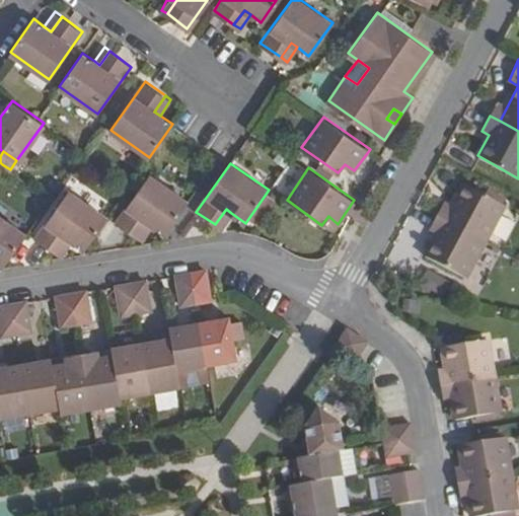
[(149,174),(114,223),(134,238),(146,223),(152,227),(164,235),(188,202),(149,174)]
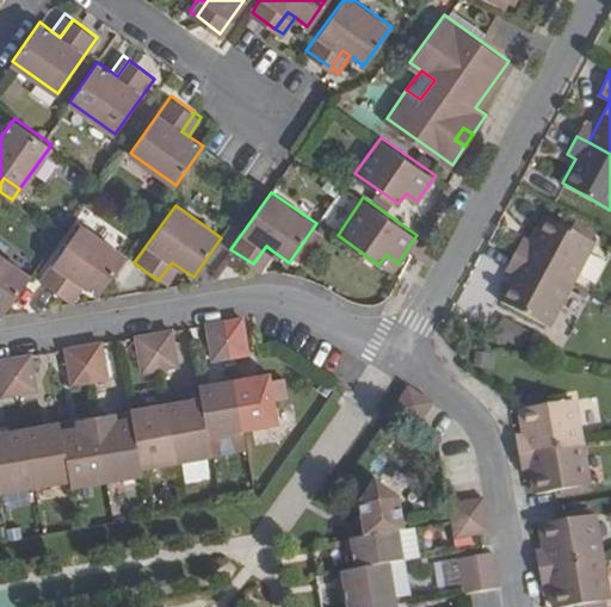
[(524,236),(513,255),(571,284),(593,242),(545,216),(532,240),(524,236)]
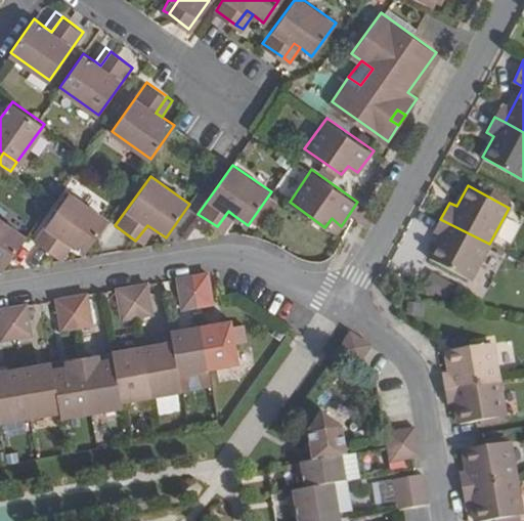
[(70,193),(35,242),(54,255),(66,241),(72,245),(84,254),(107,220),(70,193)]
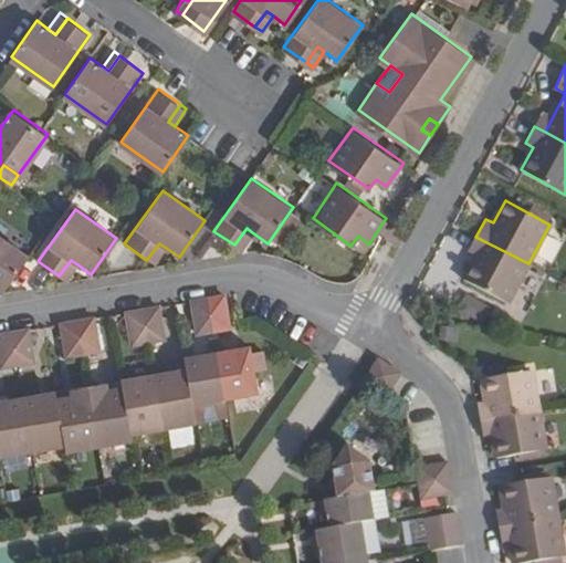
[(252,232),(247,228),(234,244),(241,250),(252,232)]
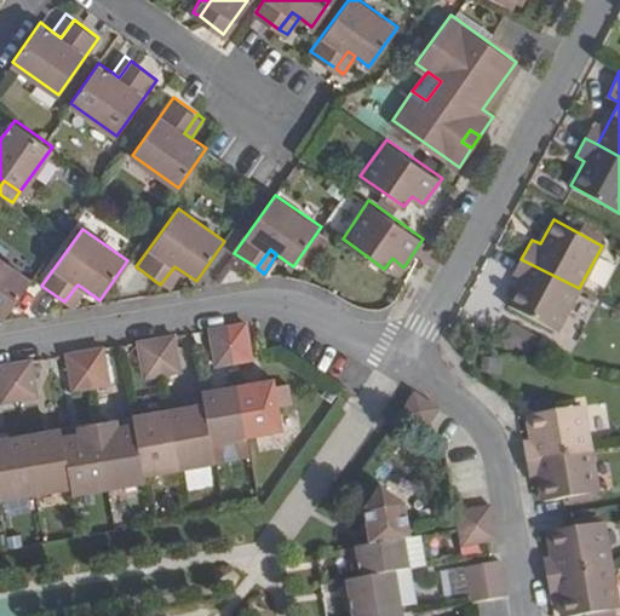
[(0,257),(0,316),(3,318),(32,278),(0,257)]
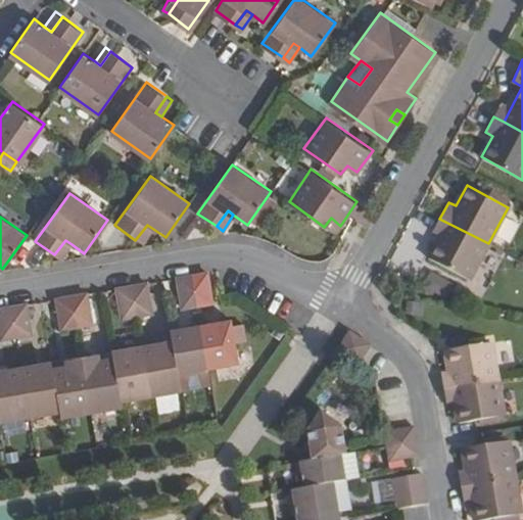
[(428,256),(470,279),(488,243),(439,219),(433,232),(439,235),(428,256)]
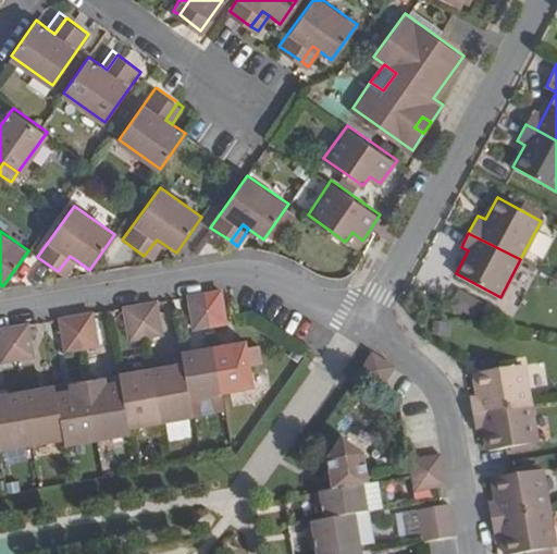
[(163,244),(157,239),(144,256),(151,259),(163,244)]
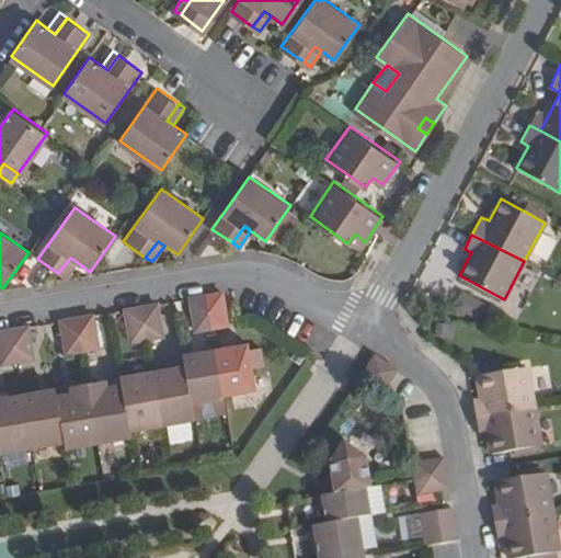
[(77,262),(70,258),(58,273),(65,279),(77,262)]
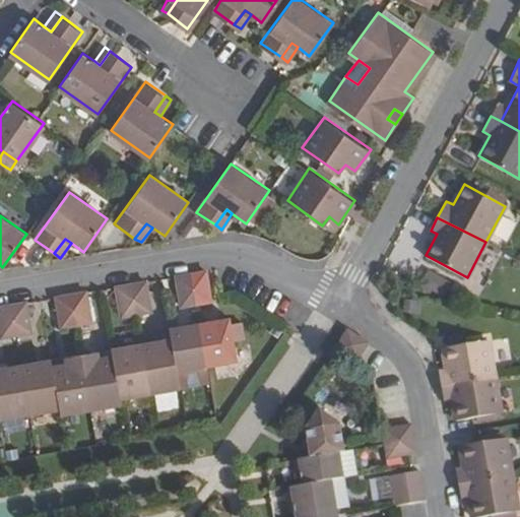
[(444,295),(450,276),(425,267),(418,285),(444,295)]
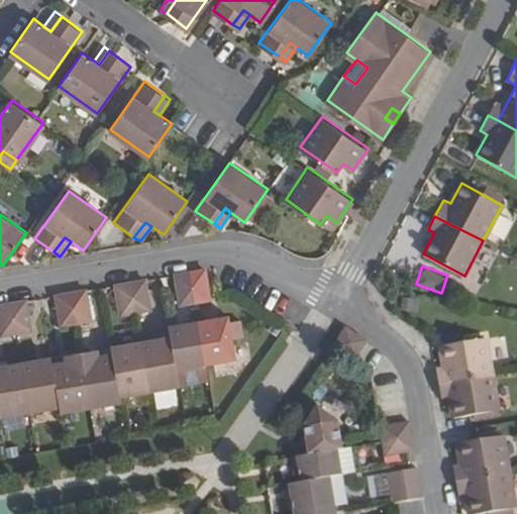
[(205,270),(191,271),(196,300),(210,298),(205,270)]
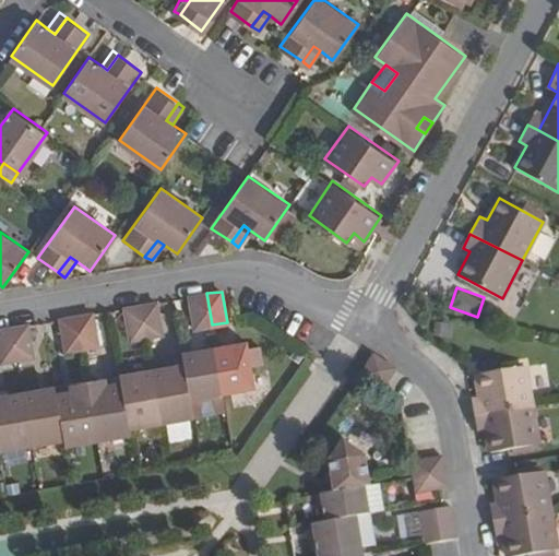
[(189,296),(194,328),(212,324),(206,293),(189,296)]
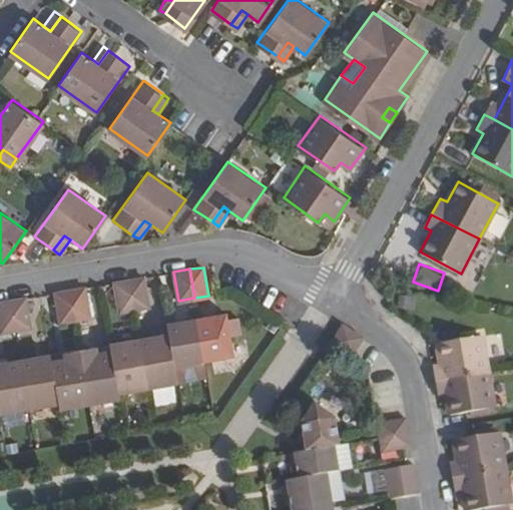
[(143,277),(129,279),(133,308),(148,306),(143,277)]
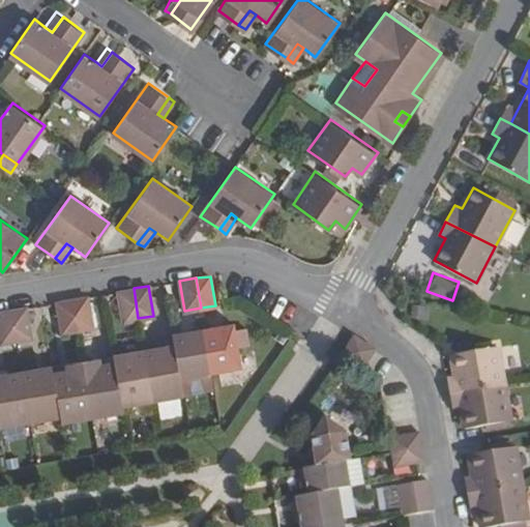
[(118,291),(123,321),(138,318),(134,288),(118,291)]
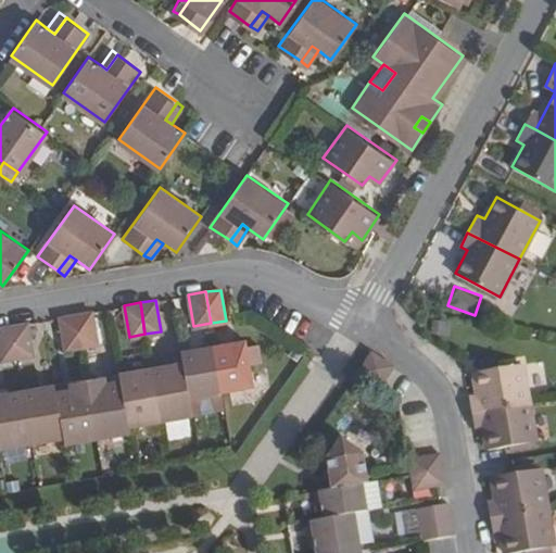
[(91,311),(76,314),(80,346),(97,343),(91,311)]
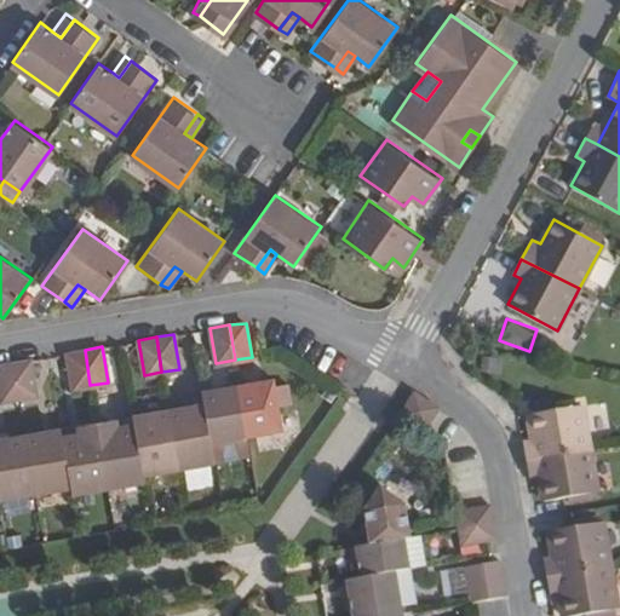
[(67,352),(73,387),(90,385),(85,350),(67,352)]
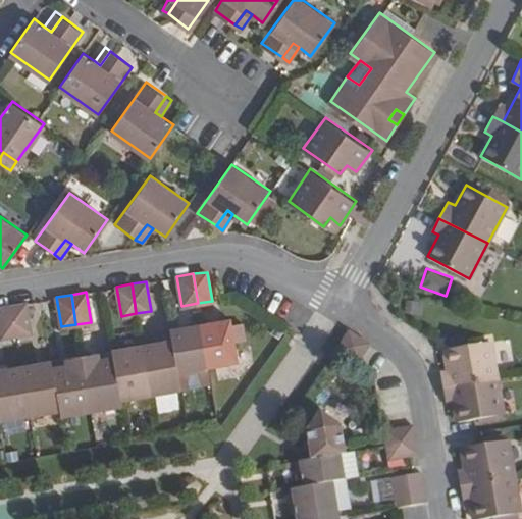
[(25,302),(10,304),(15,333),(30,331),(25,302)]
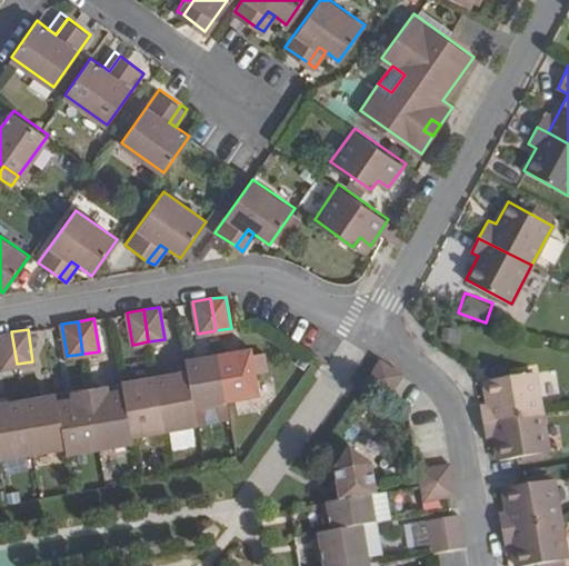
[(0,334),(0,366),(17,364),(11,331),(0,334)]
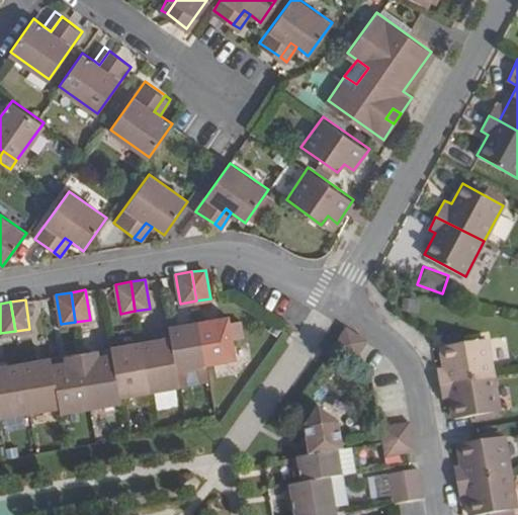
[(228,316),(199,321),(206,362),(236,357),(228,316)]
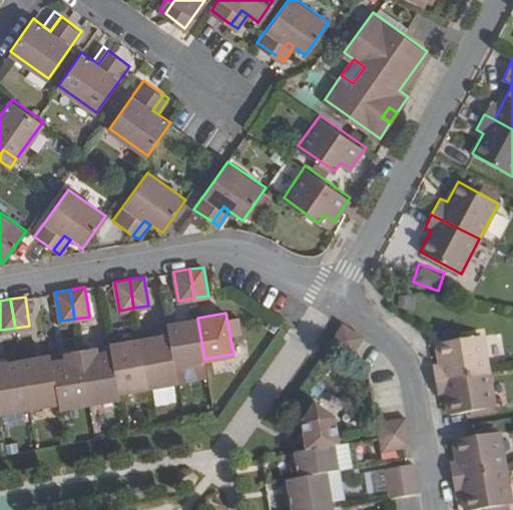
[(166,323),(168,333),(173,364),(204,359),(197,318),(166,323)]
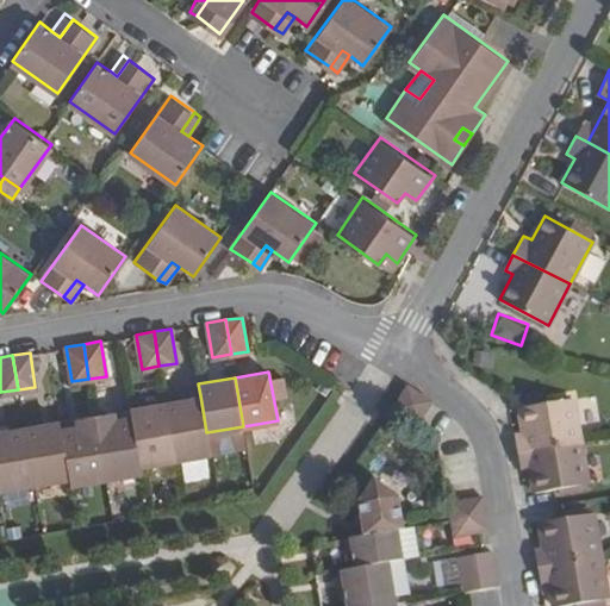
[(410,387),(397,406),(418,420),(431,401),(410,387)]
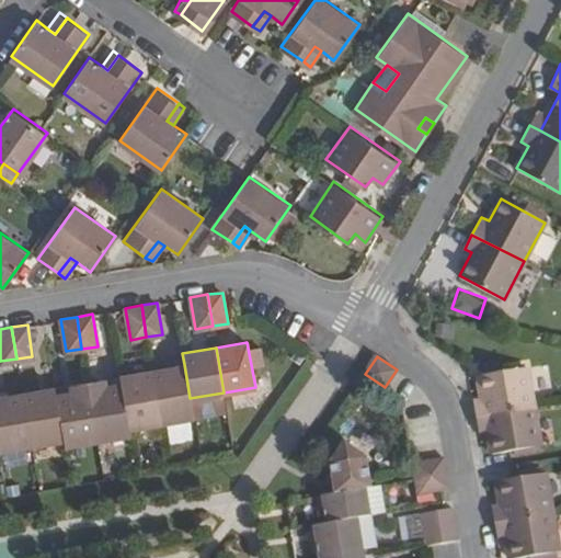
[(184,364),(151,369),(160,422),(193,417),(190,398),(184,364)]
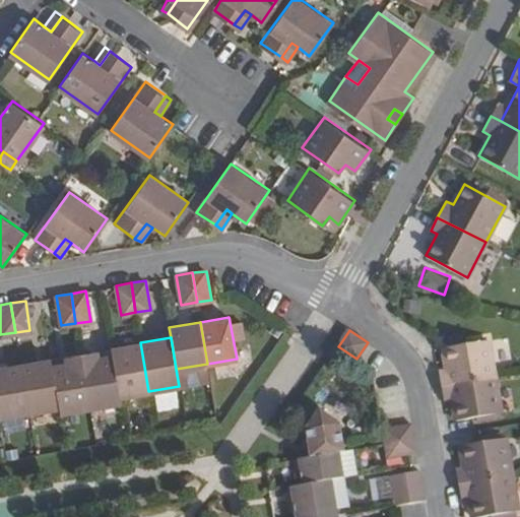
[(446,368),(439,369),(442,385),(496,375),(490,340),(443,347),(446,368)]
